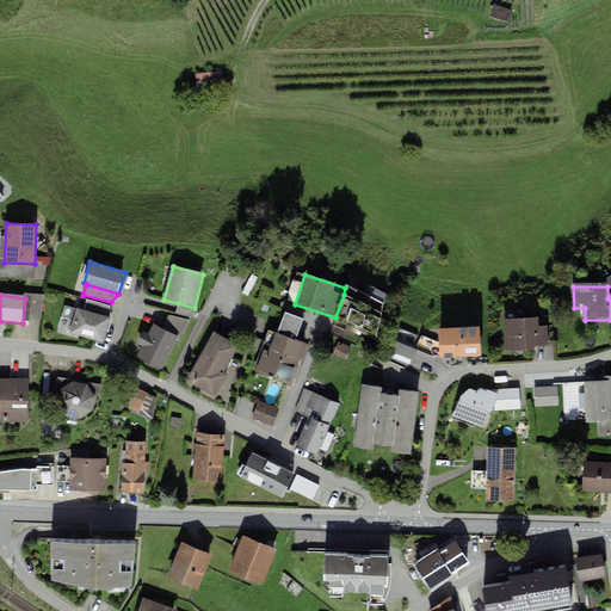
[(43,296),(26,295),(24,320),(42,321),(43,296)]
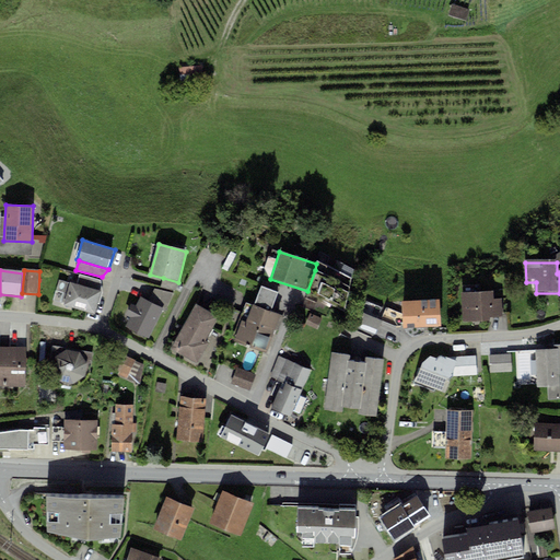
[(350,287),(315,270),(307,291),(345,312),(350,287)]
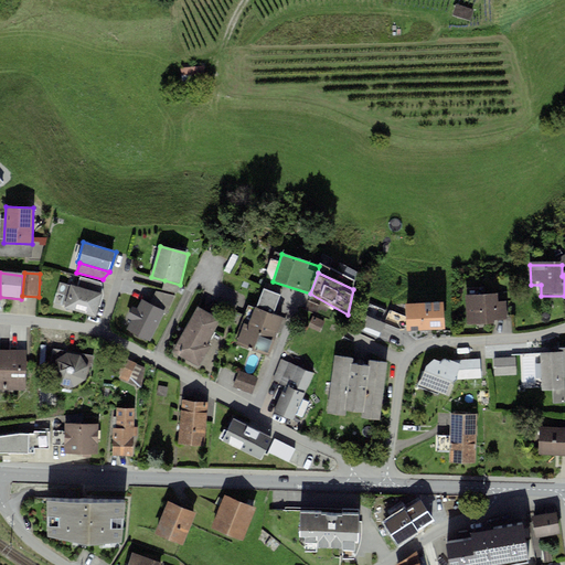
[(77,288),(103,295),(100,283),(80,277),(77,288)]
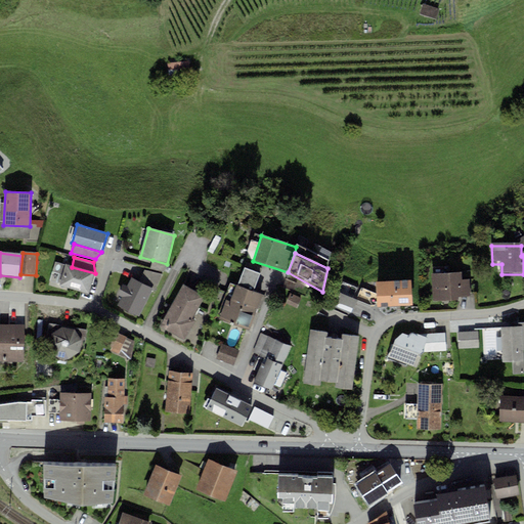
[(163,271),(167,264),(153,260),(149,267),(163,271)]
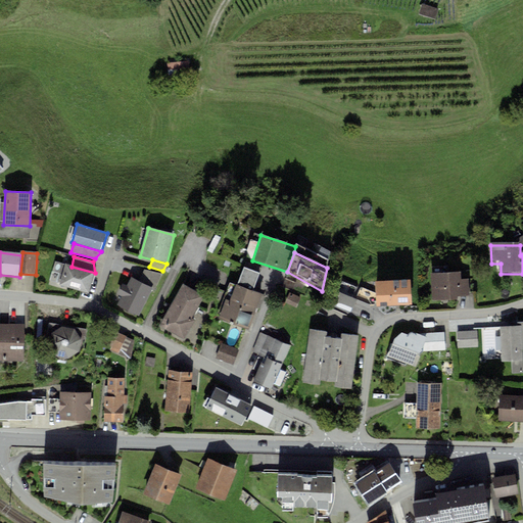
[(72,267),(66,266),(60,286),(90,294),(95,273),(72,267)]
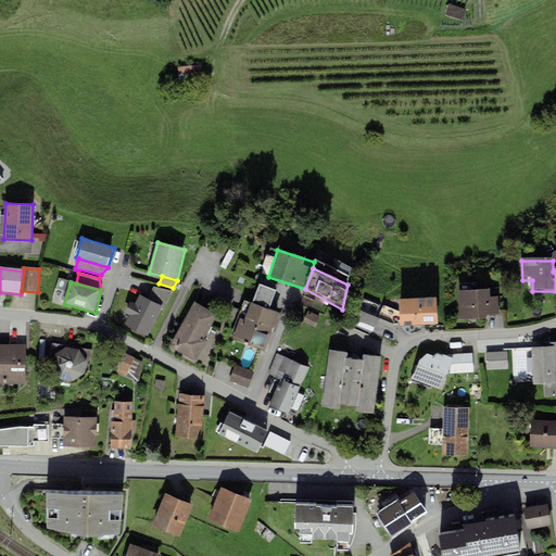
[(147,299),(164,307),(172,291),(152,286),(147,299)]
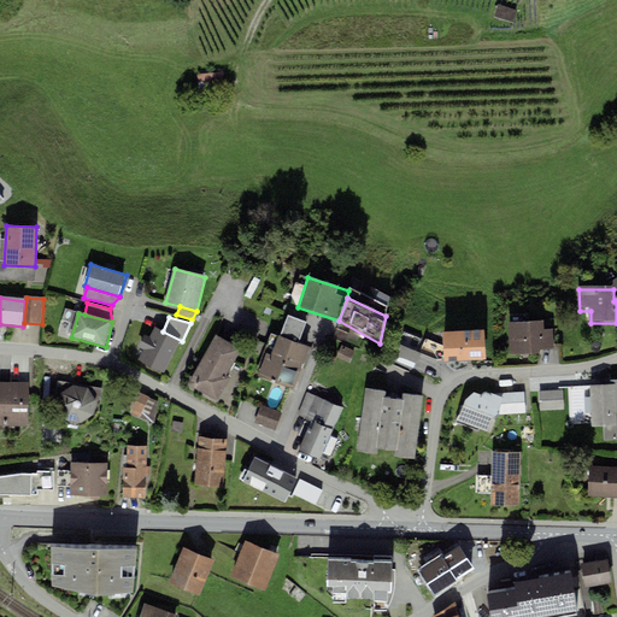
[(545,322),(510,324),(511,358),(541,356),(541,352),(554,351),(553,331),(546,333),(545,322)]
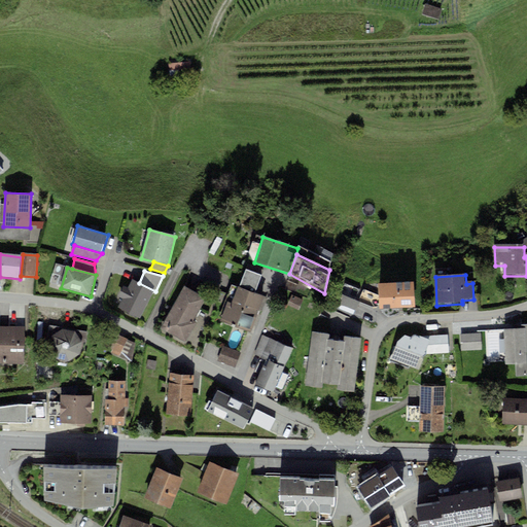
[(139,283),(134,281),(119,309),(140,320),(155,291),(139,283)]
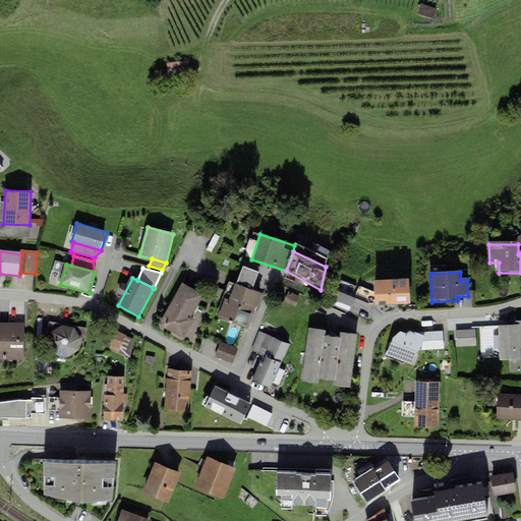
[(409,279),(375,281),(377,307),(410,305),(409,279)]
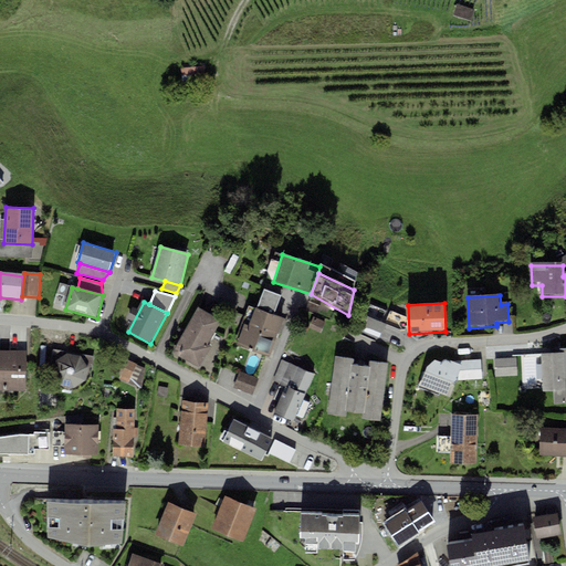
[(283,318),(252,306),(237,346),(254,353),(261,336),(276,336),(283,318)]
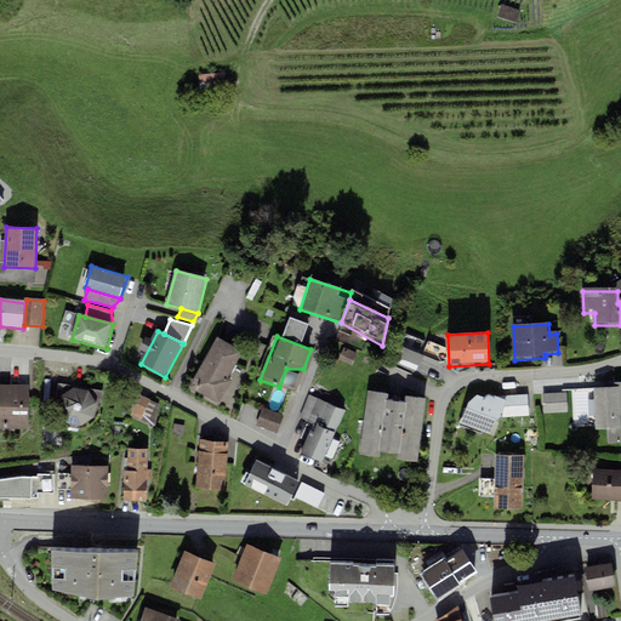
[(243,352),(216,337),(188,389),(218,406),(233,380),(228,377),(243,352)]
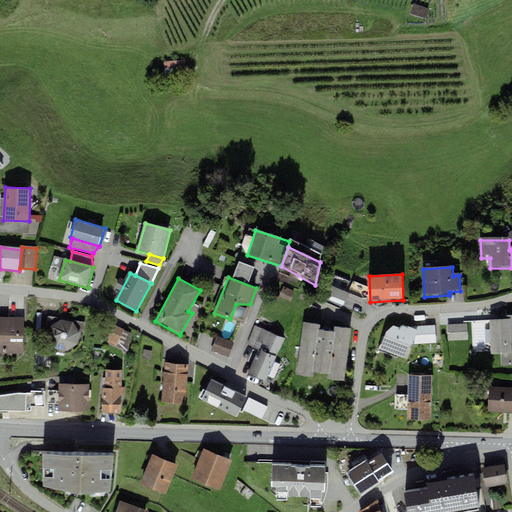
[(352,294),(333,286),(327,302),(346,309),(352,294)]
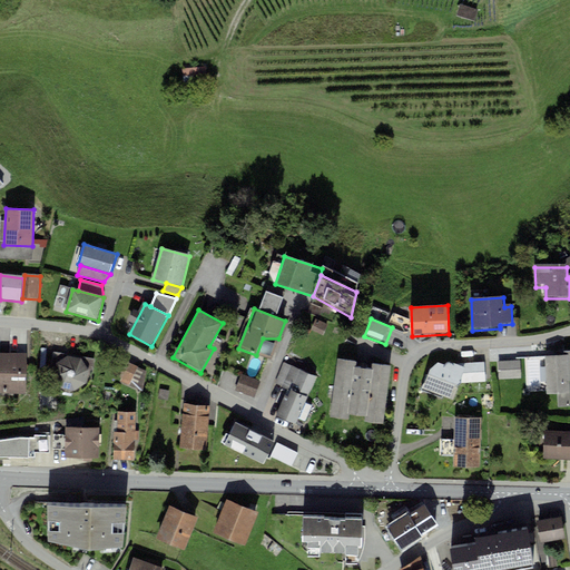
[(25,353),(0,354),(0,395),(27,394),(25,353)]
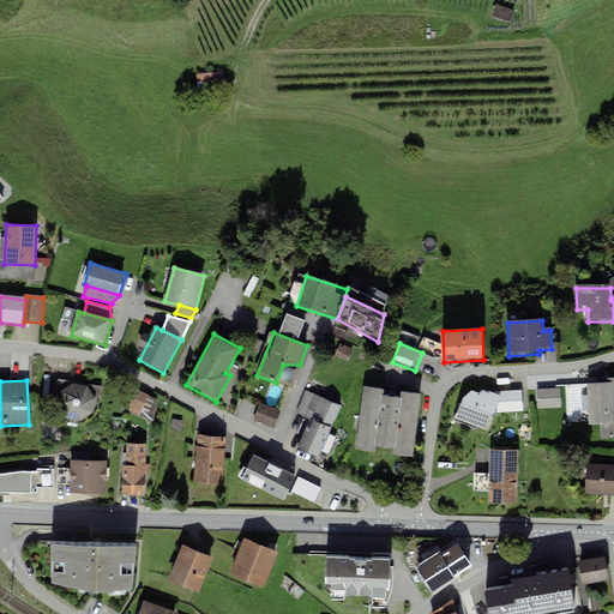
[(102,391),(56,380),(50,404),(58,417),(66,423),(77,425),(91,421),(96,415),(102,391)]
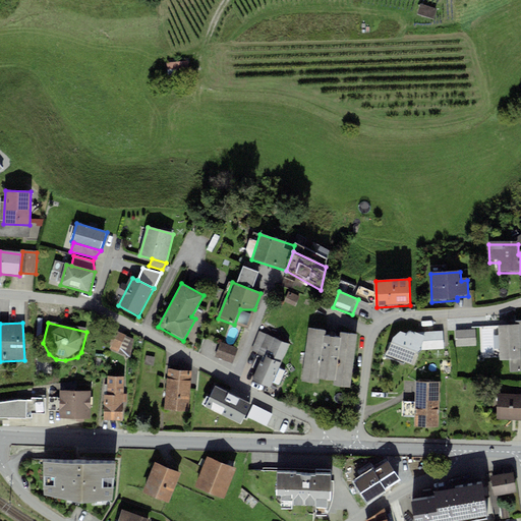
[(520,326),(498,328),(501,360),(510,359),(511,373),(520,371),(520,358),(520,348),(520,326)]
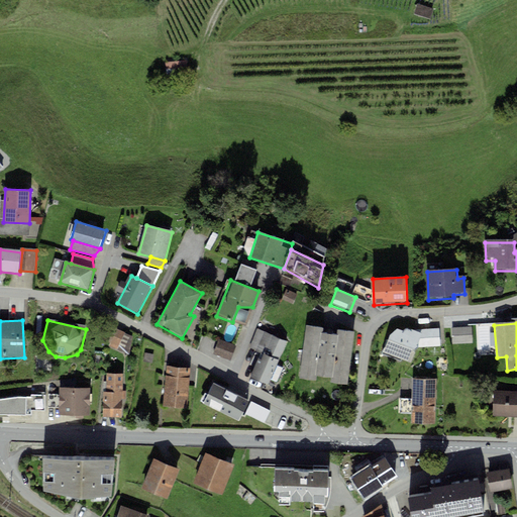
[(134,337),(106,325),(99,340),(127,353),(134,337)]
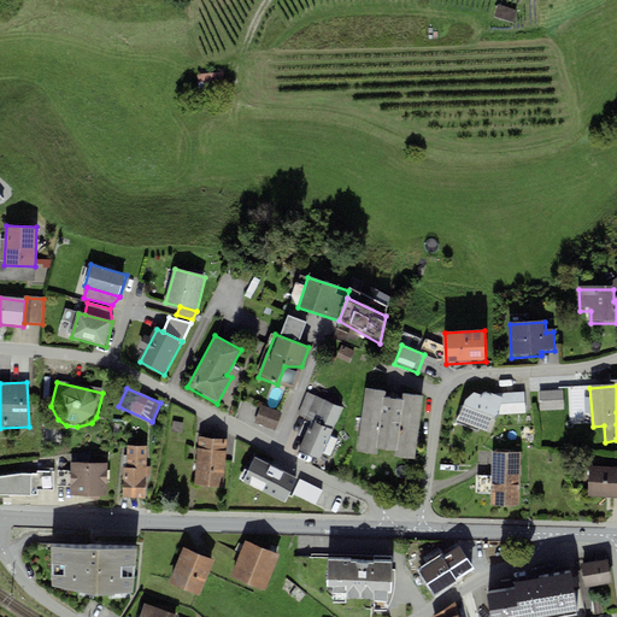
[(386,392),(365,389),(358,452),(378,454),(378,450),(394,451),(393,457),(416,460),(424,398),(404,394),(403,400),(386,398),(386,392)]
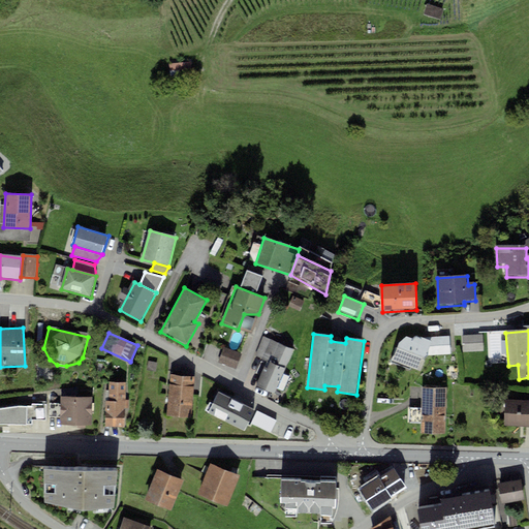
[(413,339),(406,336),(399,343),(392,361),(421,371),(426,354),(429,347),(413,339)]
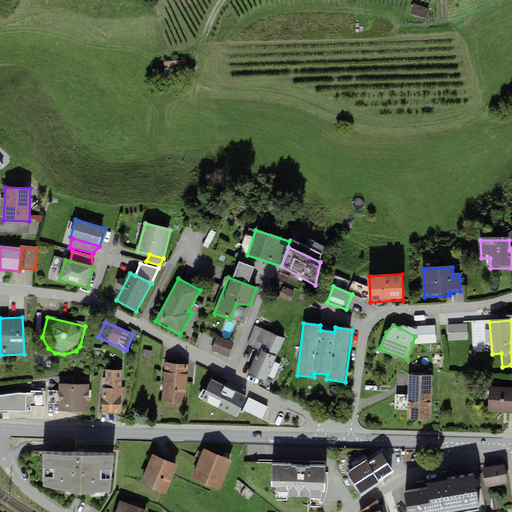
[(436,325),(416,326),(415,329),(408,326),(407,328),(402,325),(400,328),(415,336),(412,343),(414,344),(437,343),(436,325)]
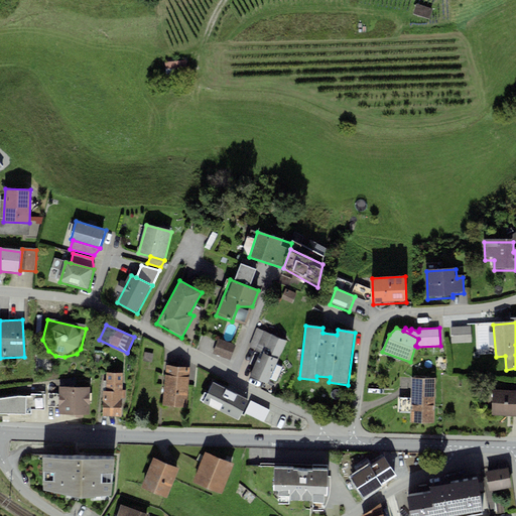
[(472,328),(453,329),(454,346),(473,344),(472,328)]
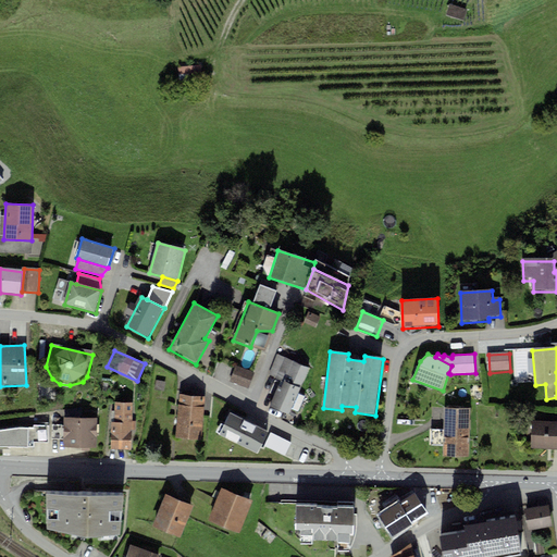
[(310,369),(280,356),(271,375),(282,381),(271,408),(289,416),(310,369)]
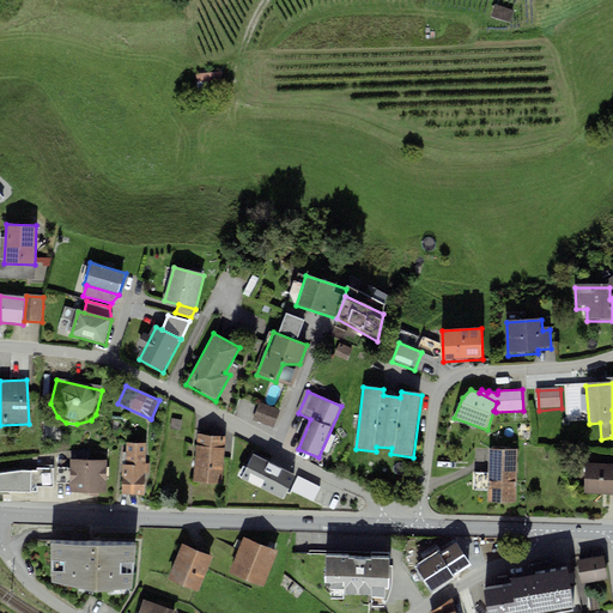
[(253,420),(274,428),(280,410),(260,402),(253,420)]
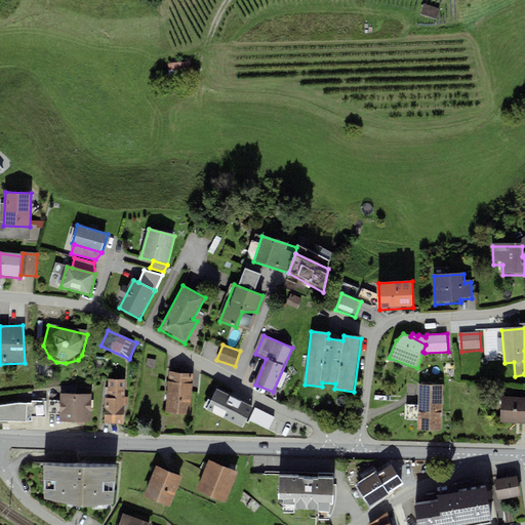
[(195,375),(169,373),(166,413),(192,415),(195,375)]
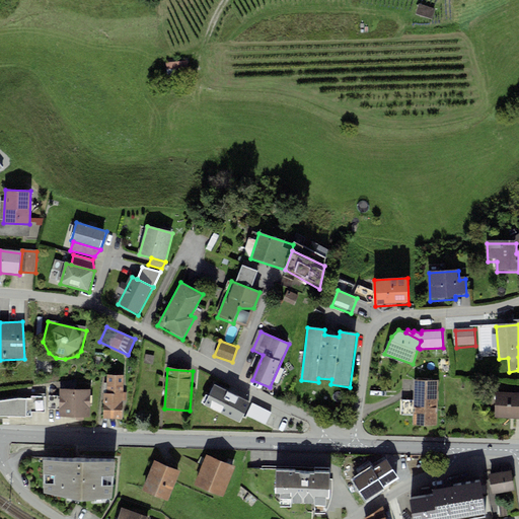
[(125,378),(102,378),(102,421),(124,421),(125,378)]
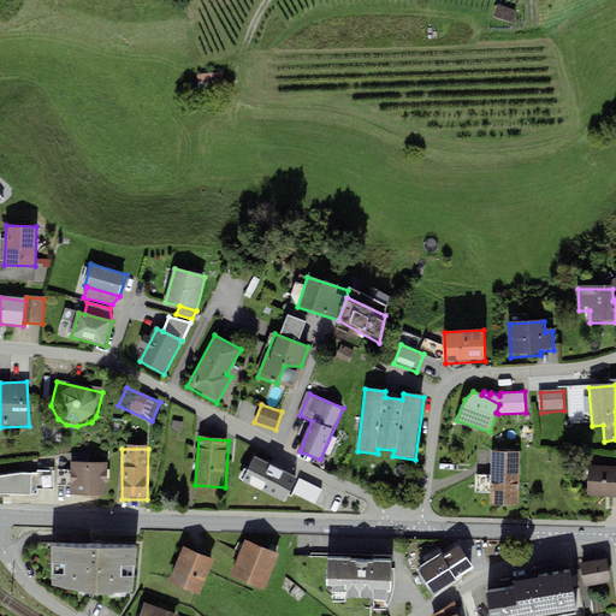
[(522,454),(493,454),(493,478),(489,478),(487,490),(491,490),(491,507),(521,507),(522,454)]
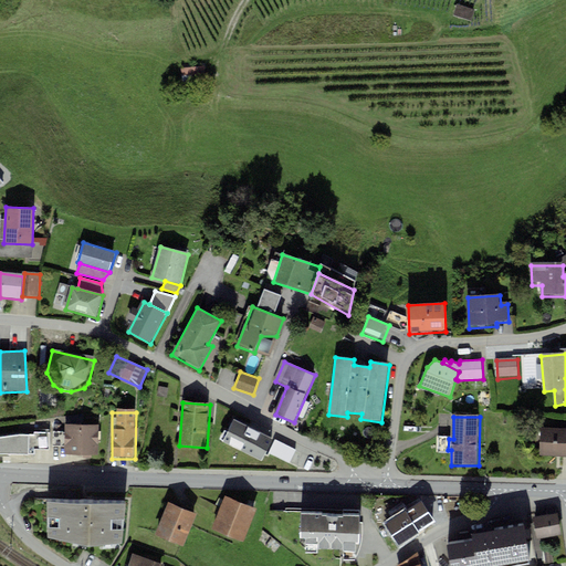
[(244,425),(231,419),(224,432),(238,439),(244,425)]
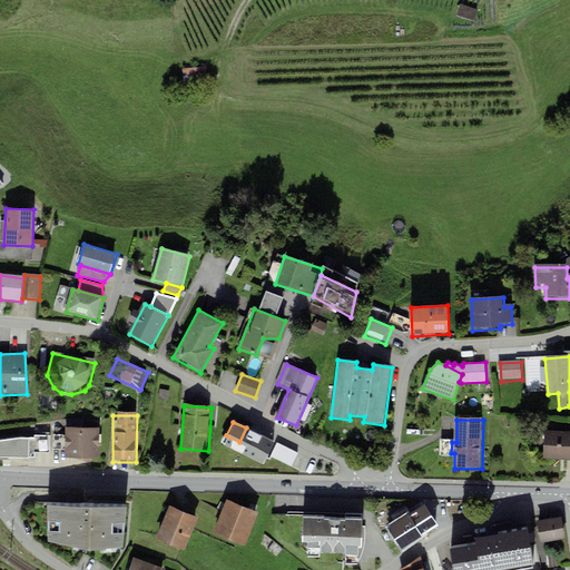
[(278,444),(246,428),(239,442),(253,449),(251,454),(269,463),(278,444)]
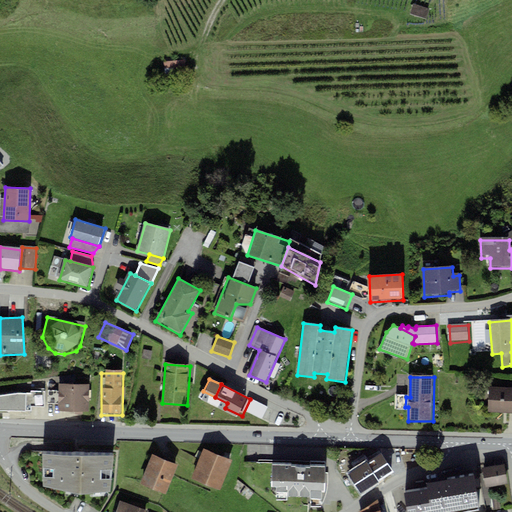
[(90,386),(58,387),(59,411),(90,411),(90,386)]
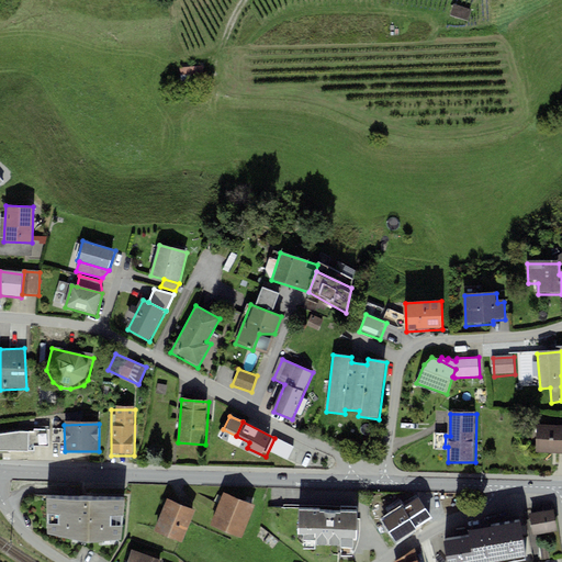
[(561,428),(536,428),(536,453),(561,453),(561,428)]
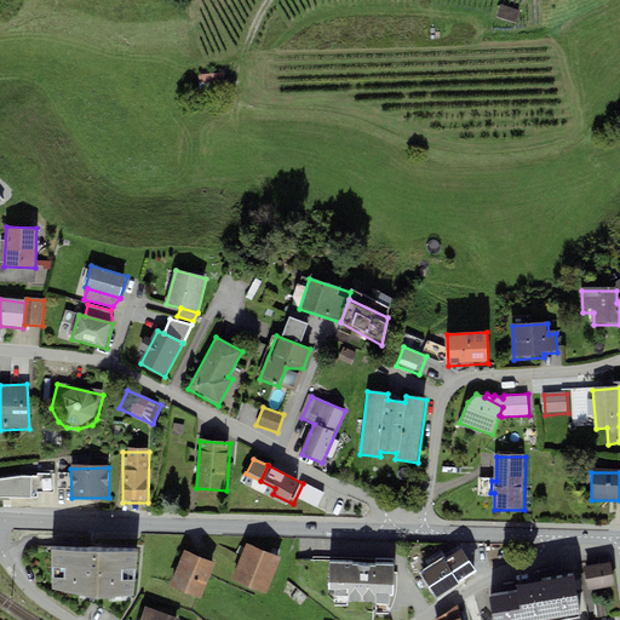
[(0,497),(36,498),(36,491),(53,492),(53,474),(38,474),(38,476),(18,476),(0,477),(0,497)]
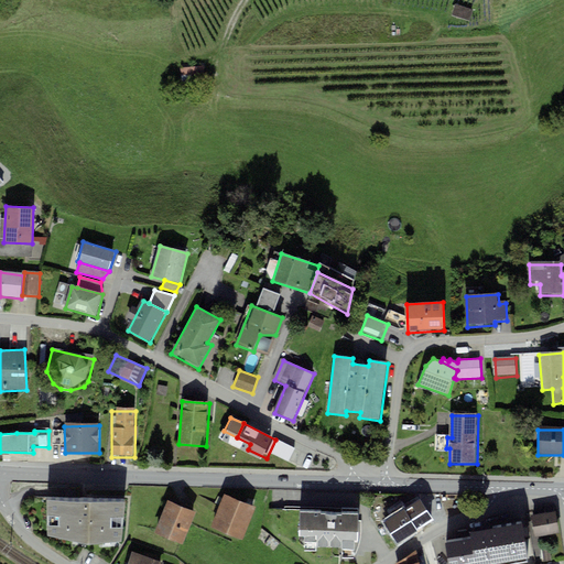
[(256,508),(225,496),(213,528),(243,540),(256,508)]
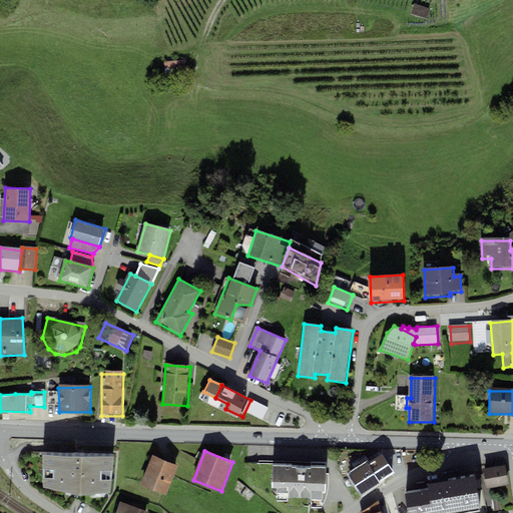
[(113,455),(41,454),(43,485),(78,492),(109,490),(113,455)]
